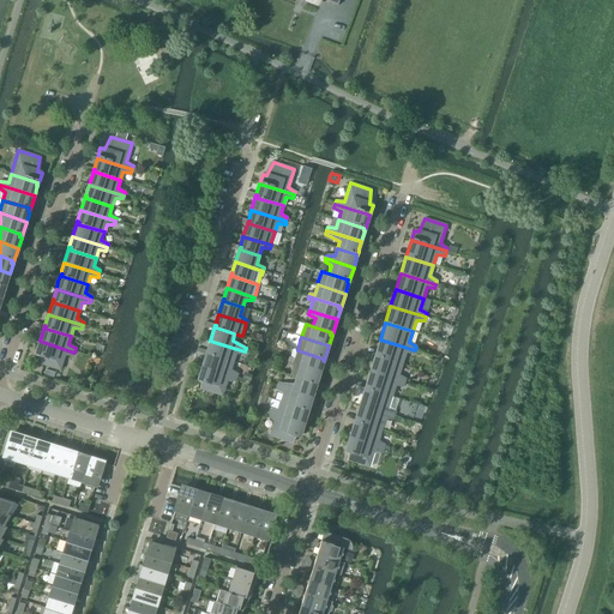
[(380,339),(374,355),(402,365),(405,353),(414,354),(415,350),(380,339)]
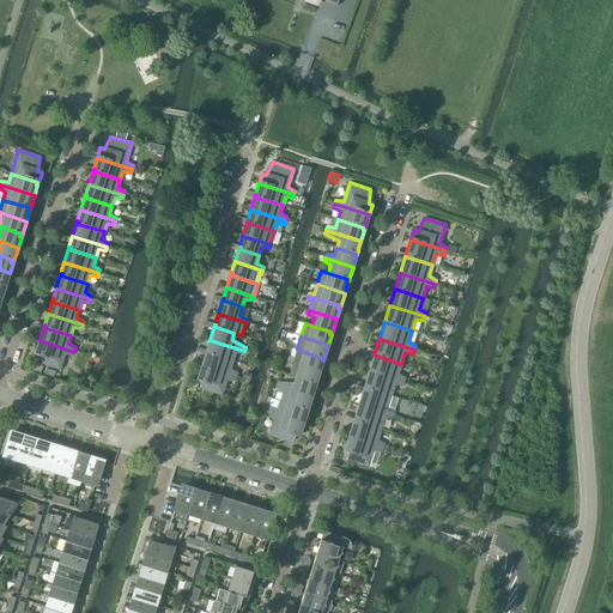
[(67,350),(40,340),(36,351),(35,353),(40,356),(38,363),(60,370),(65,354),(73,356),(74,352),(67,350)]
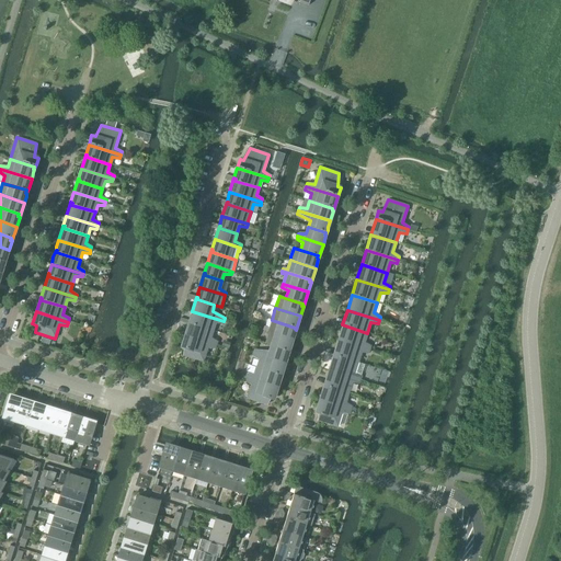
[(192,311),(189,321),(191,321),(190,323),(214,331),(216,323),(222,324),(224,321),(192,311)]
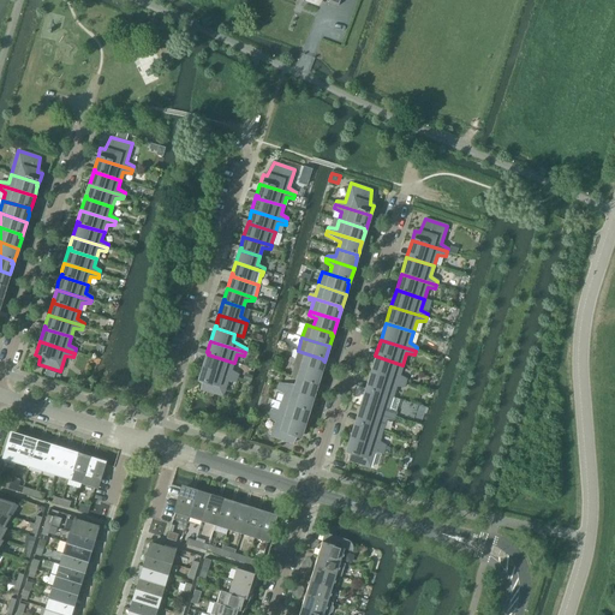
[(288,362),(293,363),(321,372),(323,365),(324,362),(323,360),(323,359),(298,351),(294,359),(290,358),(288,362)]
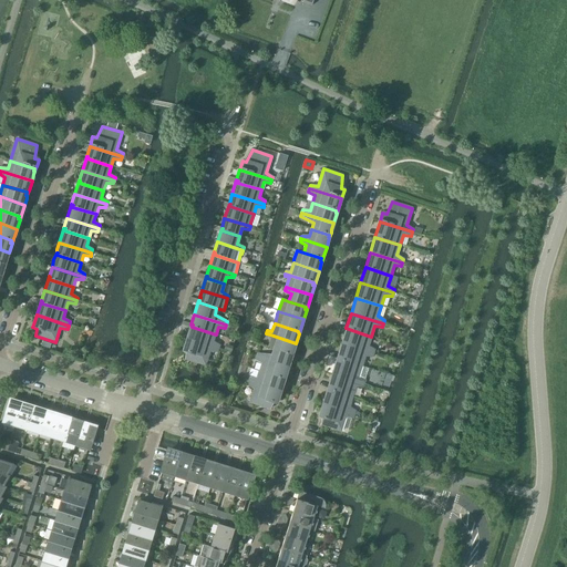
[(191,325),(186,338),(212,347),(218,349),(219,346),(213,342),(216,334),(192,327),(193,325),(191,325)]
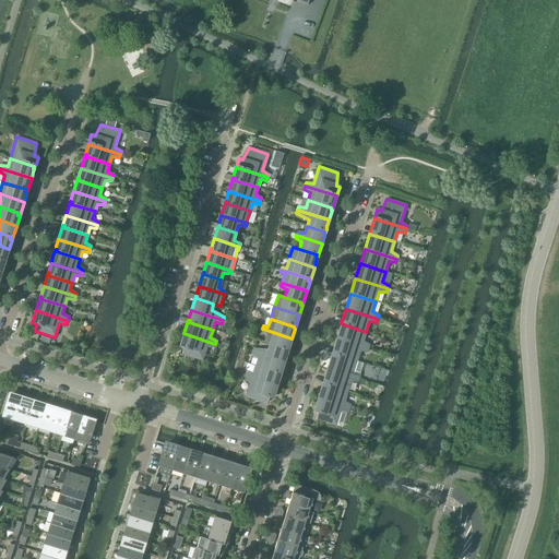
[(341,323),(336,339),(368,348),(369,345),(363,342),(366,332),(341,323)]
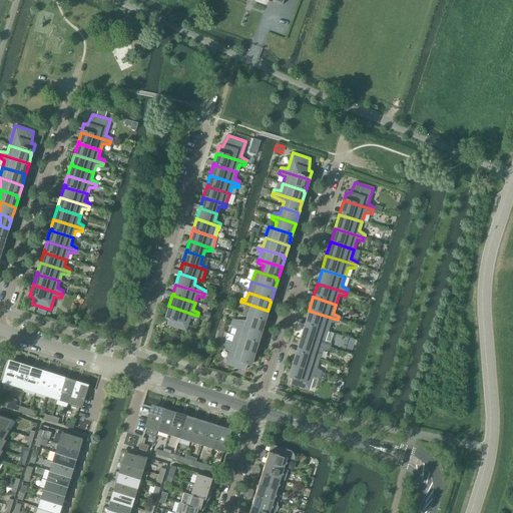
[(242,315),(247,316),(263,321),(263,323),(264,324),(268,311),(244,303),(243,306),(244,307),(242,315)]
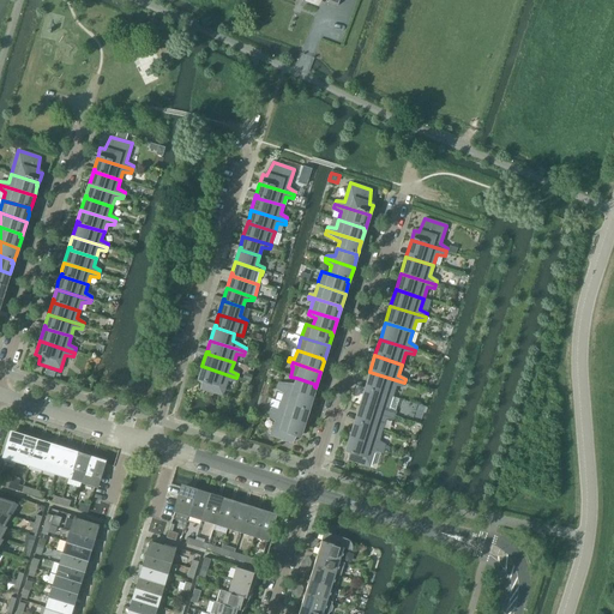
[(229,375),(202,366),(198,380),(202,381),(200,390),(222,396),(228,381),(235,381),(236,378),(229,375)]
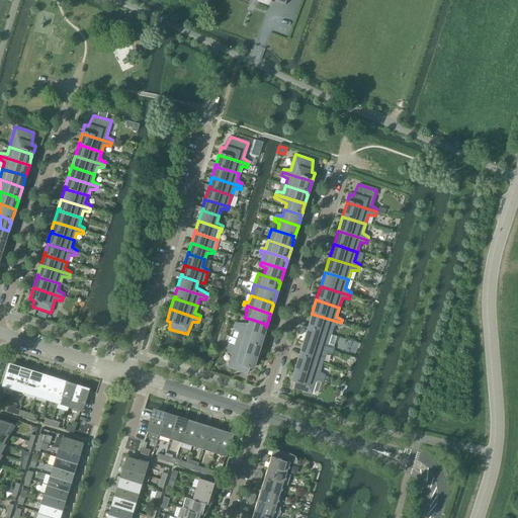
[(312,314),(308,328),(331,335),(334,326),(340,326),(341,323),(312,314)]
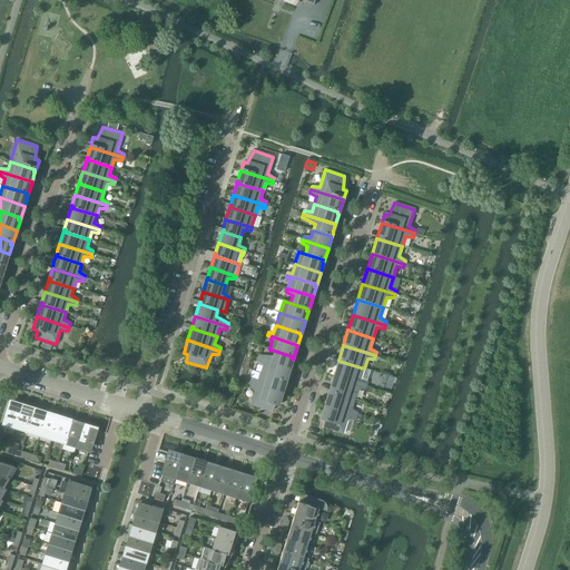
[(258,356),(257,359),(290,370),(293,360),(292,359),(292,356),(275,351),(273,357),(258,356)]
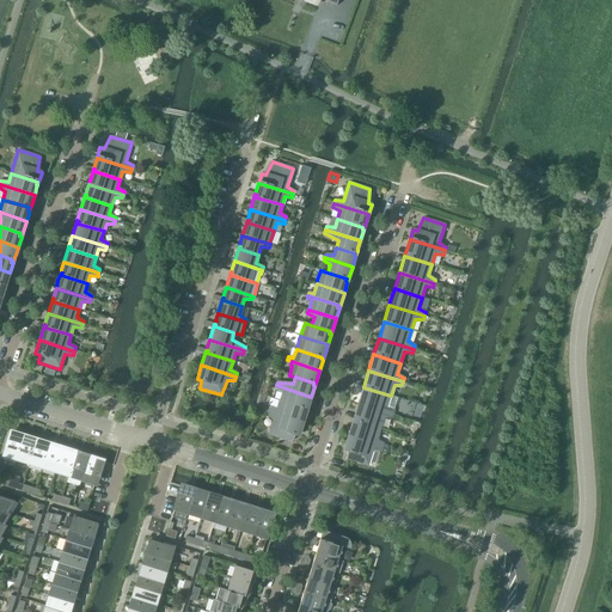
[(282,392),(280,401),(305,409),(305,411),(306,411),(311,397),(276,385),(275,389),(282,392)]
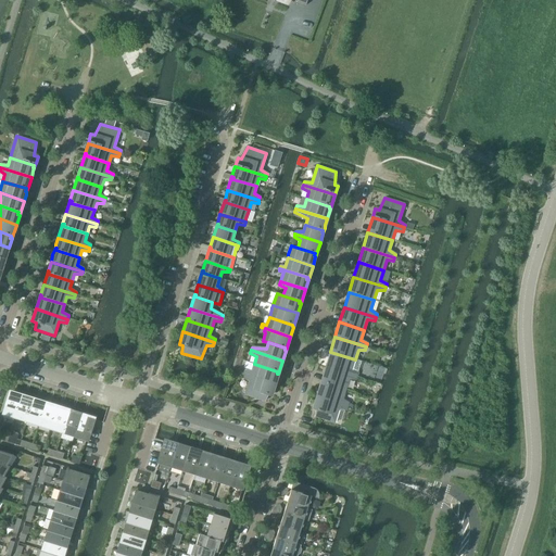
[(330,352),(325,367),(357,377),(358,374),(352,369),(355,359),(330,352)]
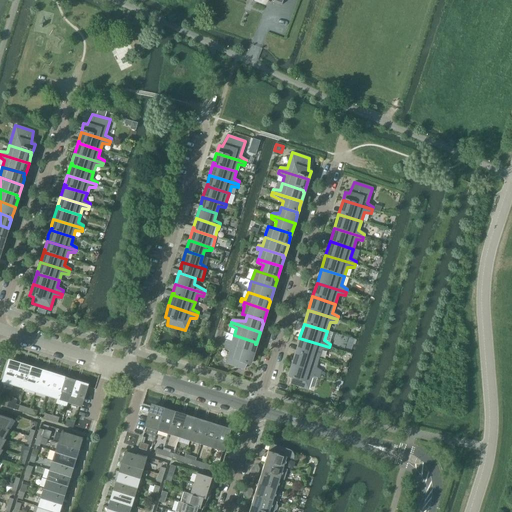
[(225,341),(224,344),(230,346),(253,353),(256,344),(255,344),(255,342),(234,335),(232,342),(225,341)]
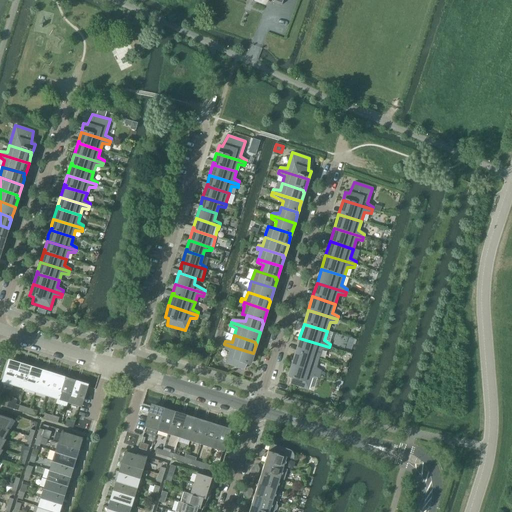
[(299,338),(295,351),(318,359),(321,349),(328,350),(329,347),(299,338)]
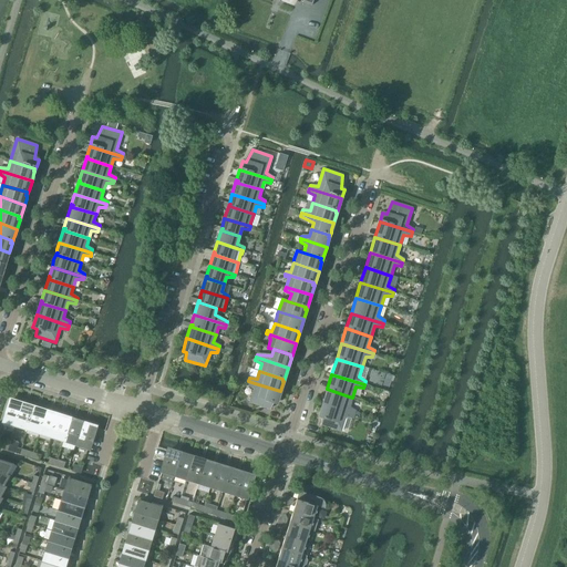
[(255,383),(248,381),(247,385),(254,389),(249,403),(269,410),(272,403),(277,404),(280,391),(255,383)]
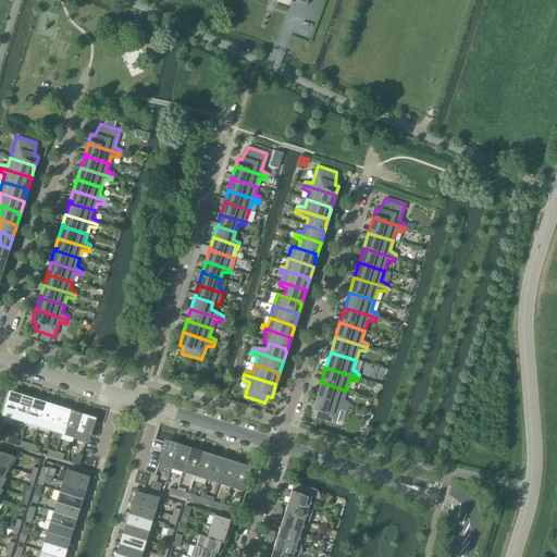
[(346,391),(321,382),(317,397),(342,405),(348,407),(349,404),(343,400),(346,391)]
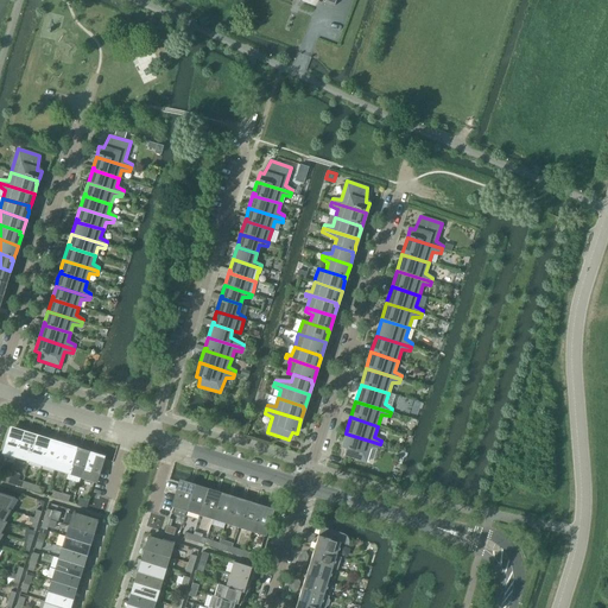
[(2,454),(16,457),(24,434),(16,431),(10,430),(2,454)]
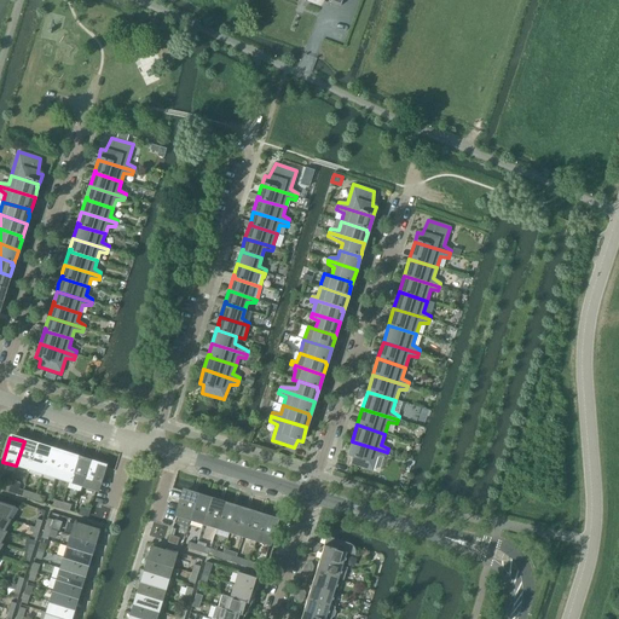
[(16,466),(29,470),(38,445),(29,443),(27,443),(24,441),(16,466)]
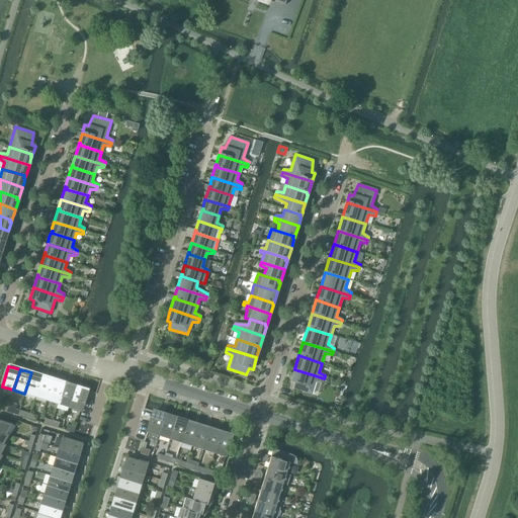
[(294,382),(293,389),(312,395),(316,381),(323,382),(324,378),(318,376),(294,369),(291,378),(290,381),(294,382)]
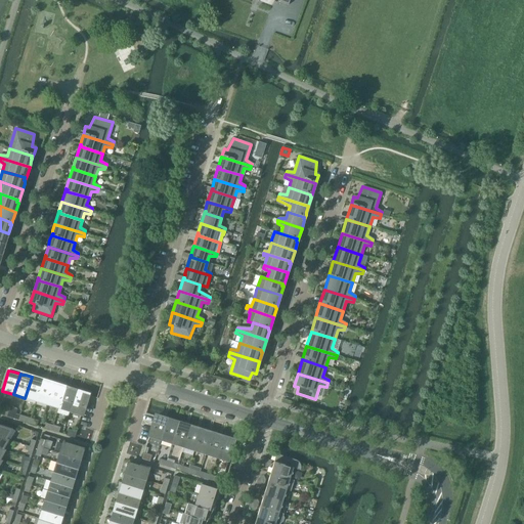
[(25,398),(36,401),(42,381),(36,379),(34,378),(32,377),(25,398)]
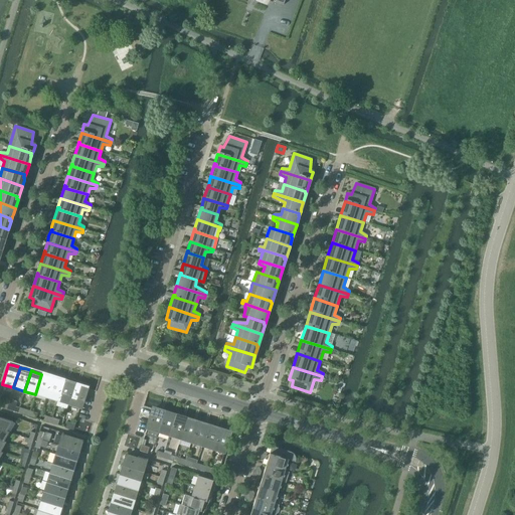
[(35,394),(46,397),(52,377),(45,375),(43,374),(41,374),(35,394)]
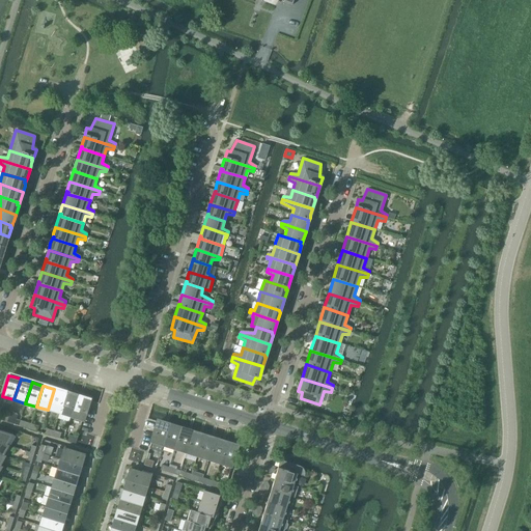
[(48,410),(59,414),(65,393),(58,391),(56,390),(54,389),(48,410)]
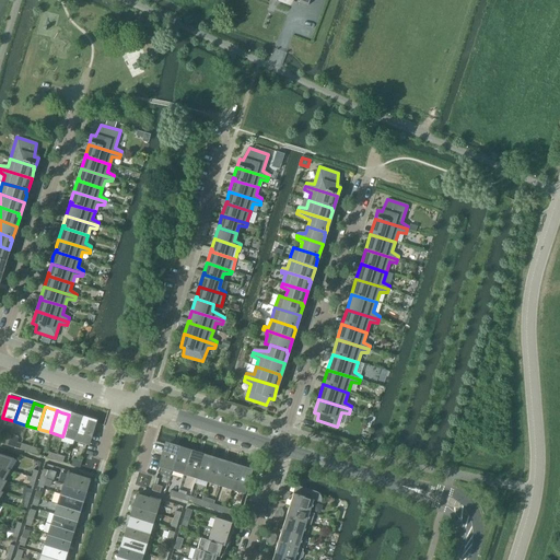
[(62,436),(74,440),(81,418),(73,416),(71,415),(69,415),(62,436)]
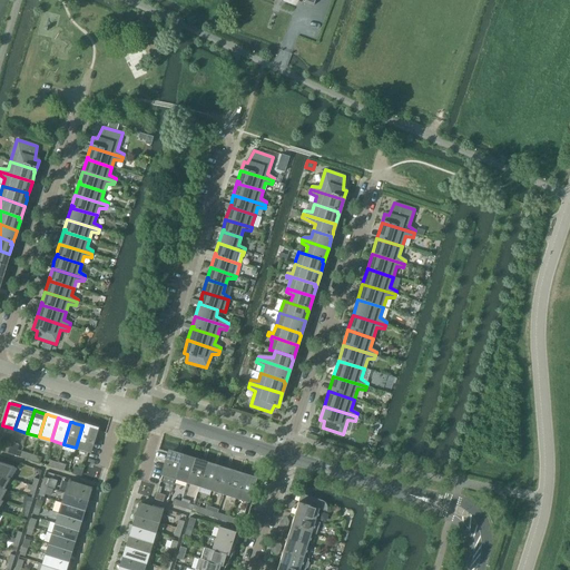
[(82,425),(76,448),(88,452),(95,430),(87,426),(85,426),(82,425)]
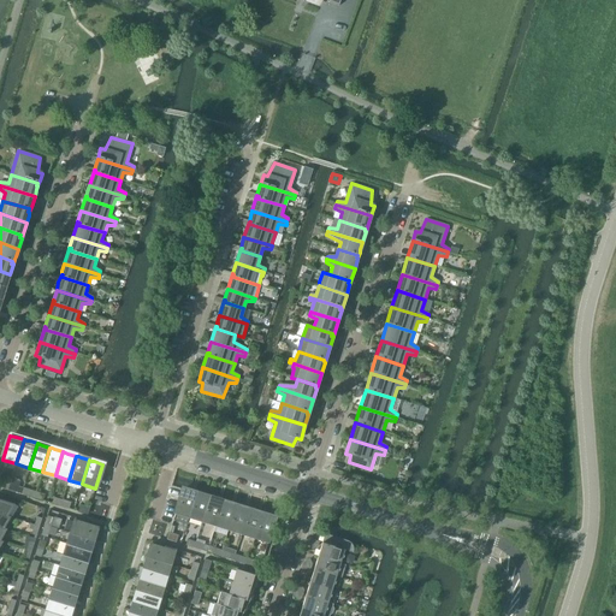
[(176,514),(189,517),(196,493),(184,490),(183,490),(176,514)]
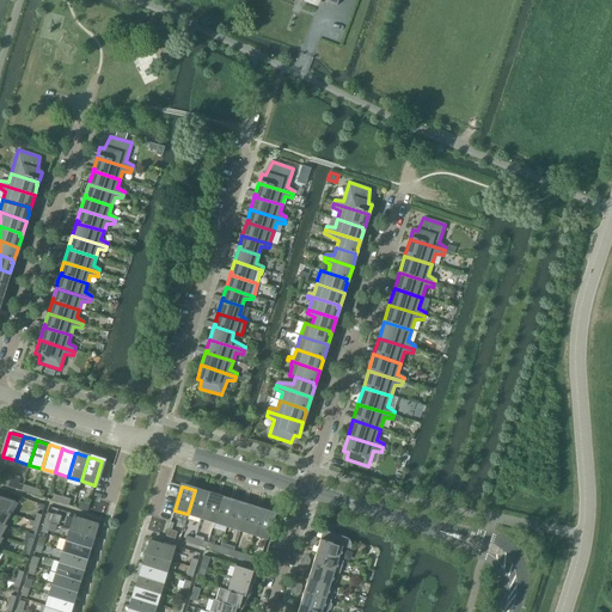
[(188,514),(201,519),(208,495),(195,490),(188,514)]
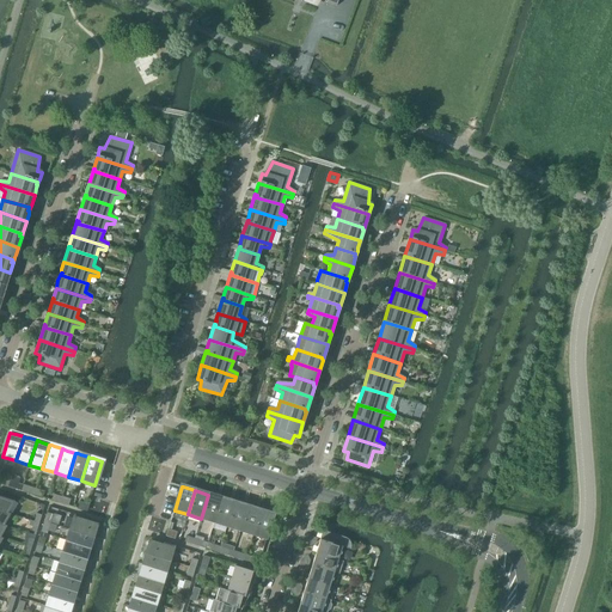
[(201,519),(214,522),(221,499),(208,495),(201,519)]
